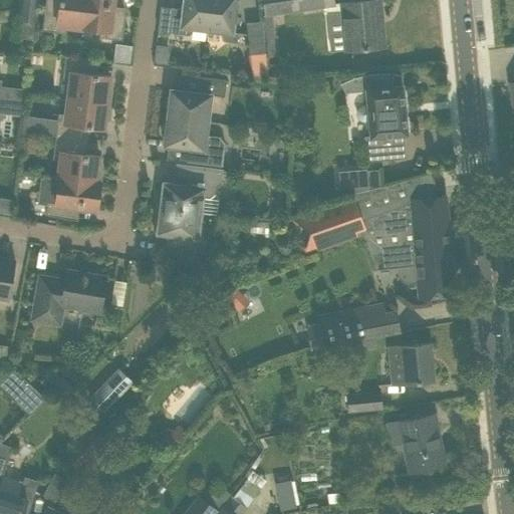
[(24,0),(19,38),(32,39),(36,0),(24,0)]
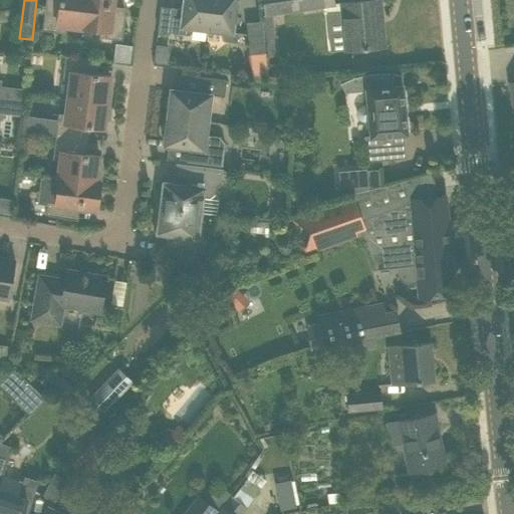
[(83,27),(86,0),(59,0),(59,6),(45,5),(42,30),(65,33),(66,25),(83,27)]
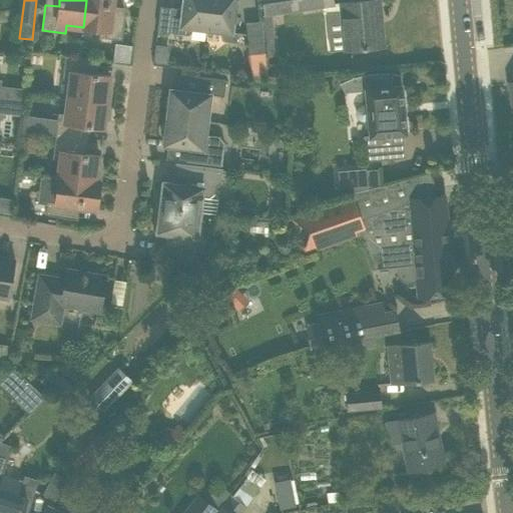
[(112,0),(86,0),(83,27),(100,29),(99,37),(122,40),(125,15),(111,13),(112,0)]
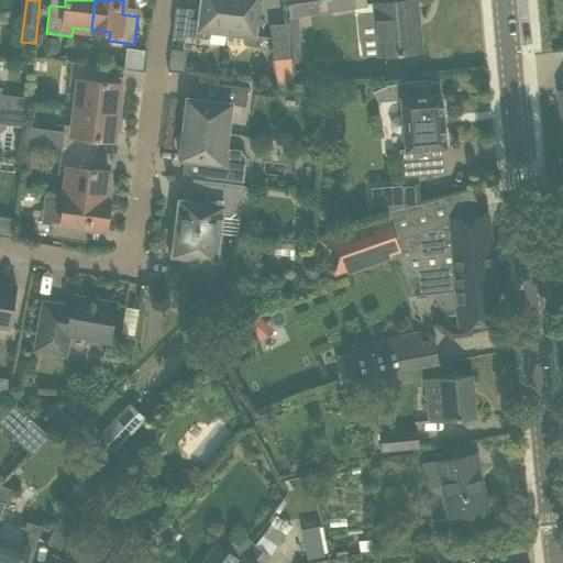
[(227,32),(230,0),(201,0),(200,10),(189,9),(186,35),(207,39),(210,36),(211,30),(220,31),(227,32)]
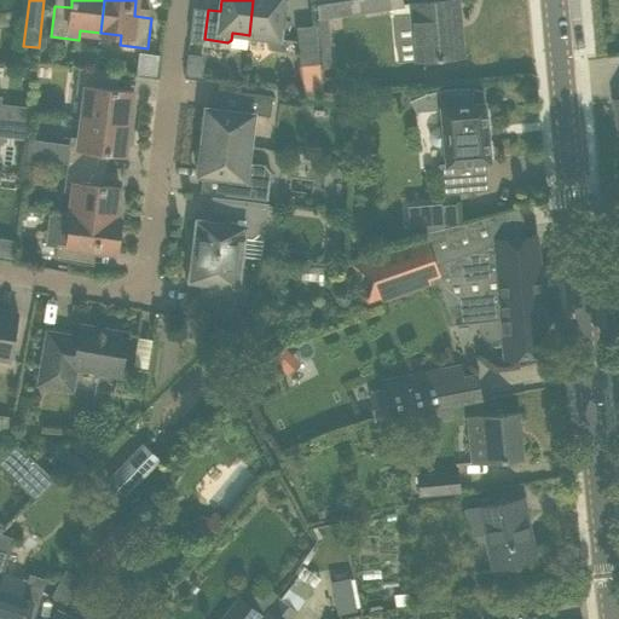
[(253,0),(249,35),(267,38),(266,50),(284,52),(285,40),(279,39),(284,0),(253,0)]
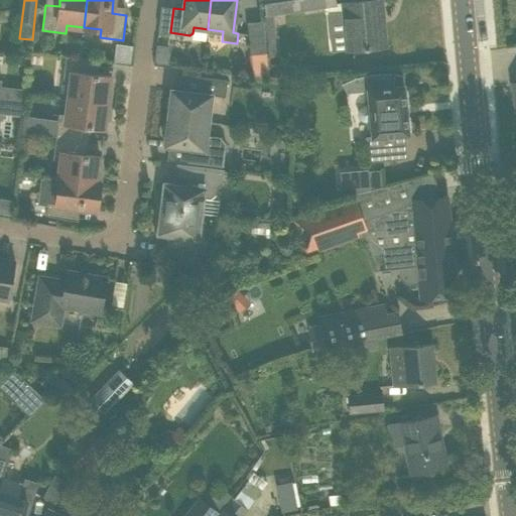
[(264,0),(266,14),(272,13),(335,4),(334,0),(264,0)]
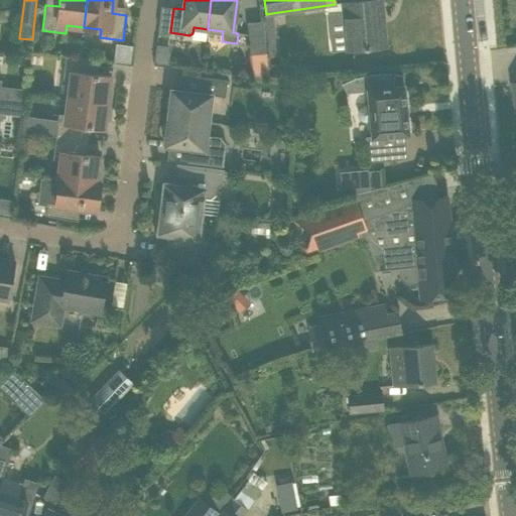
[(373,0),(343,3),(327,5),(332,52),(348,50),(366,48),(386,46),(386,45),(383,18),(381,0),(373,0)]
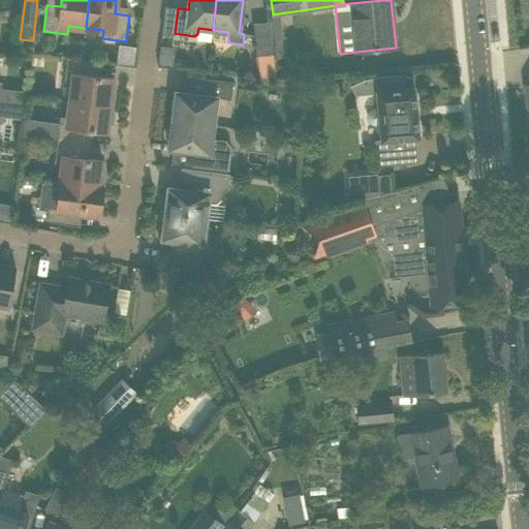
[(175,33),(178,8),(165,6),(162,32),(175,33)]
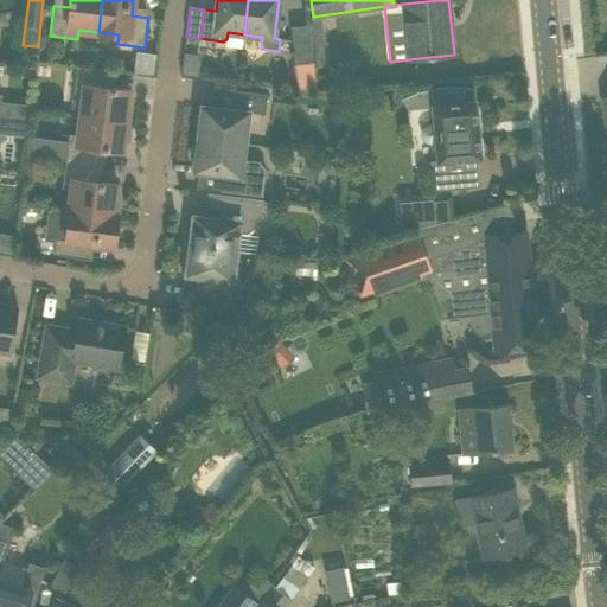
[(313,63),(308,25),(291,27),(294,64),(313,63)]
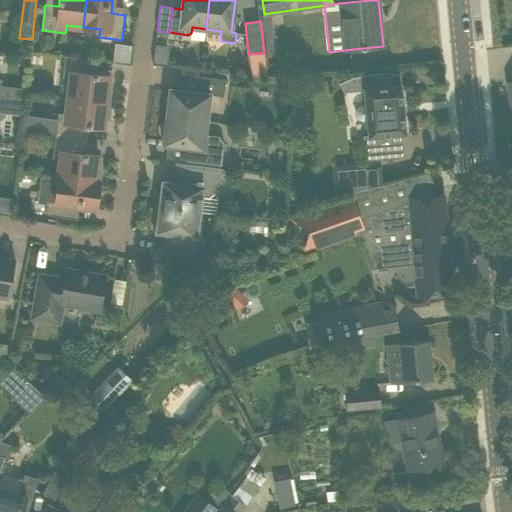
[(155,61),(169,61),(169,42),(156,42),(155,61)]
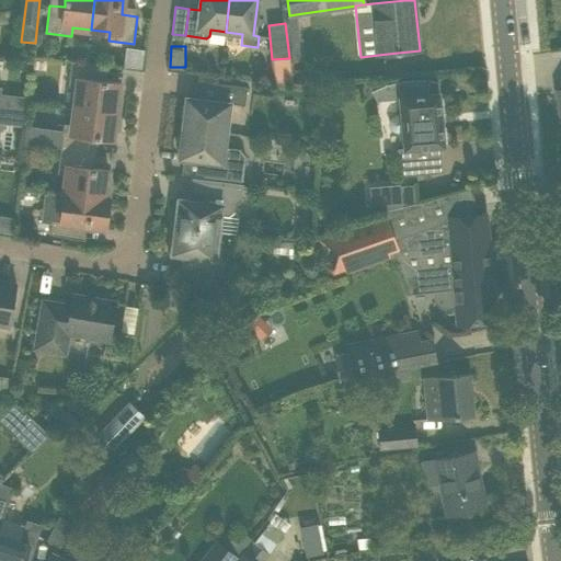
[(126,47),(124,66),(141,68),(144,49),(126,47)]
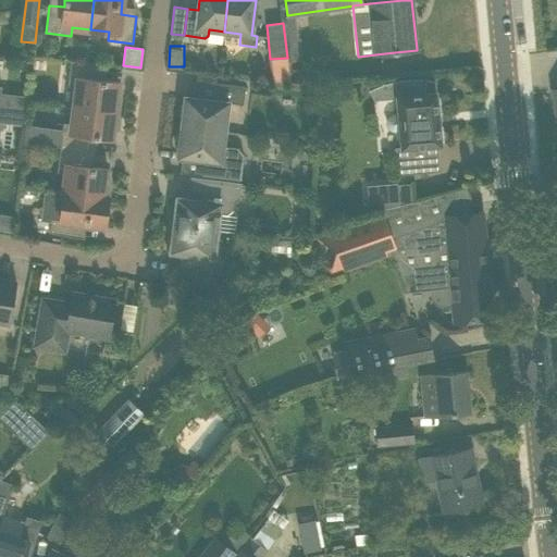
[(120,111),(122,93),(118,93),(119,82),(97,79),(98,65),(76,62),(71,61),(67,86),(76,87),(74,106),(120,111)]
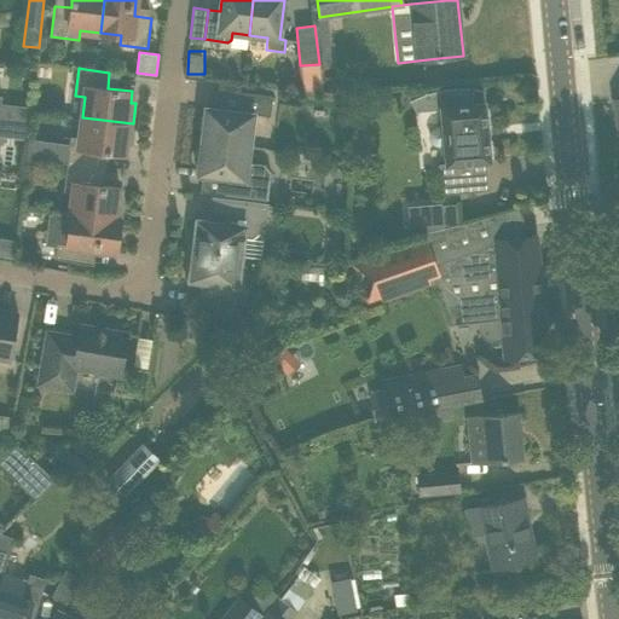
[(202,140),(250,146),(254,115),(270,115),(271,96),(239,92),(237,111),(206,108),(204,115),(201,119),(198,123),(198,129),(203,133),(202,140)]
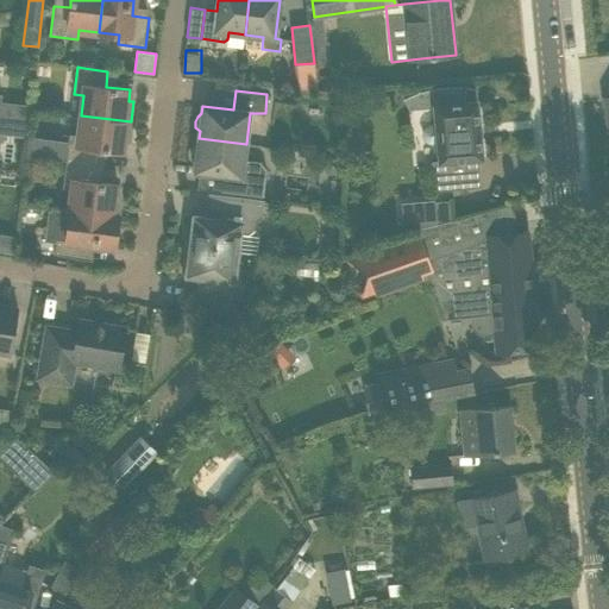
[(477,101),(453,104),(434,105),(435,124),(427,125),(422,130),(422,136),(425,142),(428,144),(438,143),(439,161),(431,162),(434,192),(449,190),(445,162),(482,158),(481,140),(477,140),(476,120),(478,120),(477,101)]
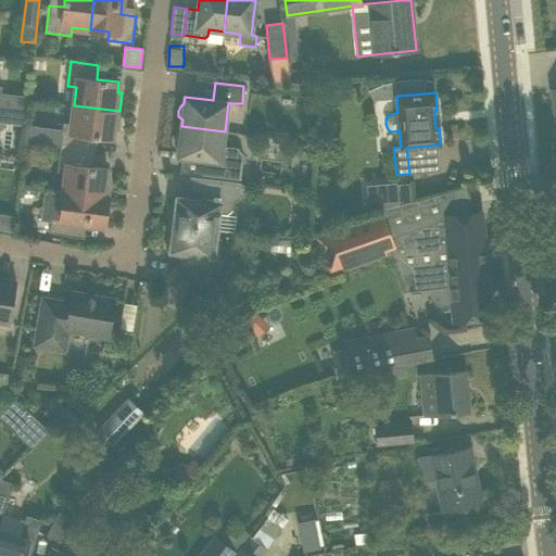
[(74,105),(72,124),(63,123),(60,148),(88,151),(90,136),(112,139),(113,128),(116,128),(119,111),(74,105)]
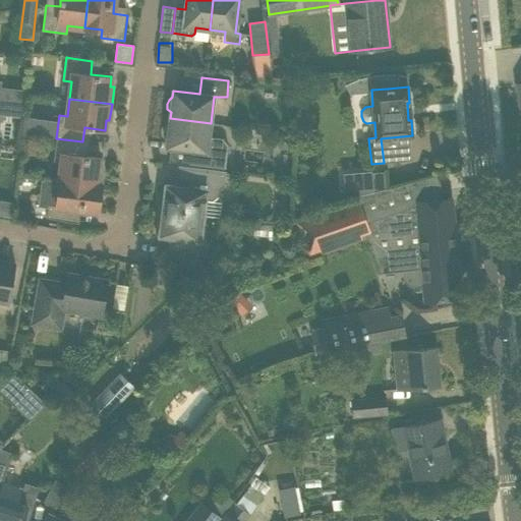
[(209,136),(211,123),(170,118),(169,124),(165,127),(164,131),(164,136),(167,139),(166,147),(192,150),(190,164),(225,168),(228,145),(223,138),(209,136)]
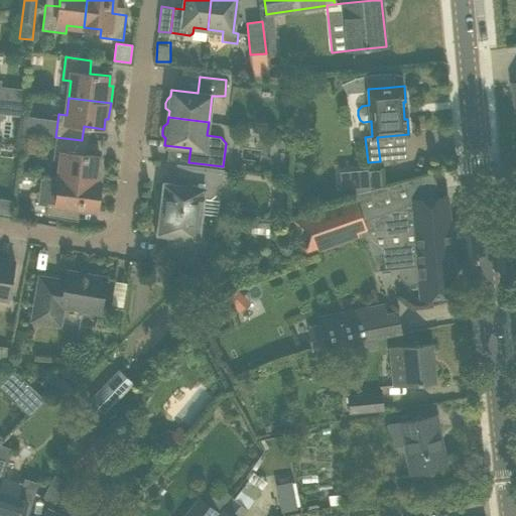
[(58,177),(101,183),(101,182),(100,182),(103,166),(99,166),(100,156),(80,153),(82,140),(55,137),(53,159),(60,160),(58,177)]
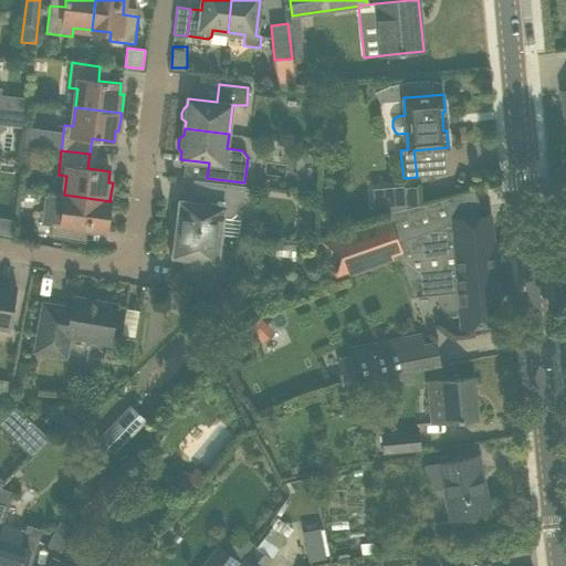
[(180,200),(178,211),(176,211),(174,216),(173,220),(171,226),(177,226),(221,231),(223,216),(230,217),(234,212),(236,202),(238,202),(241,200),(243,187),(196,181),(194,202),(180,200)]
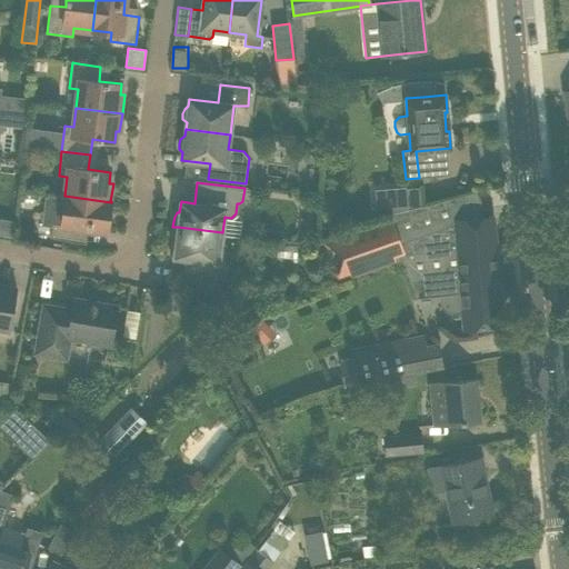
[(421,187),(408,188),(409,209),(422,206),(421,187)]
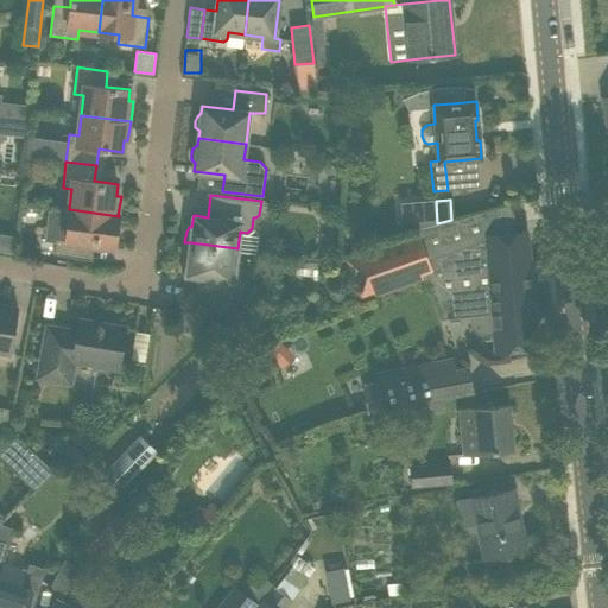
[(372,207),(344,230),(359,247),(386,223),(372,207)]
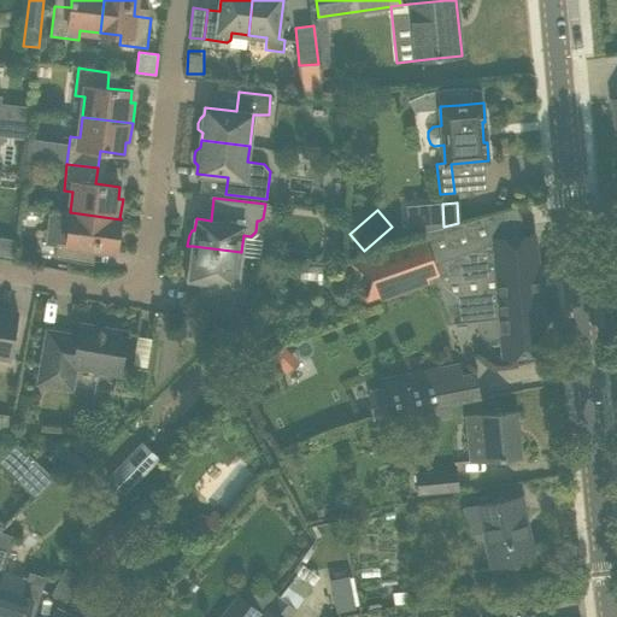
[(121,219),(70,212),(52,211),(52,212),(48,212),(45,244),(57,245),(56,260),(86,264),(87,247),(117,251),(121,219)]
